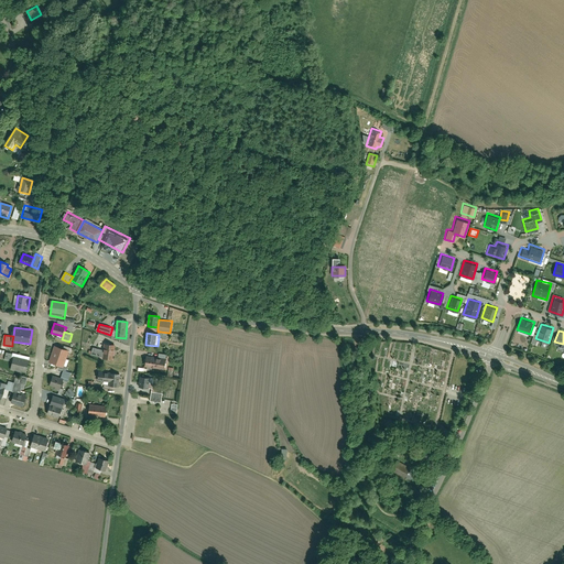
[(104,358),(115,359),(116,345),(105,344),(104,350),(104,357),(104,358)]
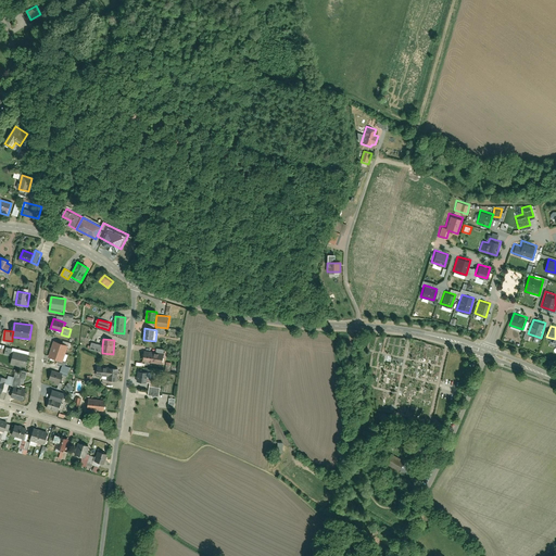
[(59,359),(63,361),(68,345),(54,341),(49,357),(59,359)]
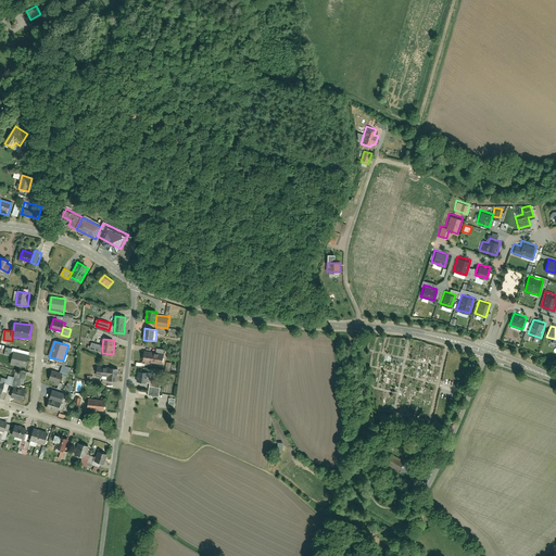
[(102,352),(102,345),(92,342),(91,349),(102,352)]
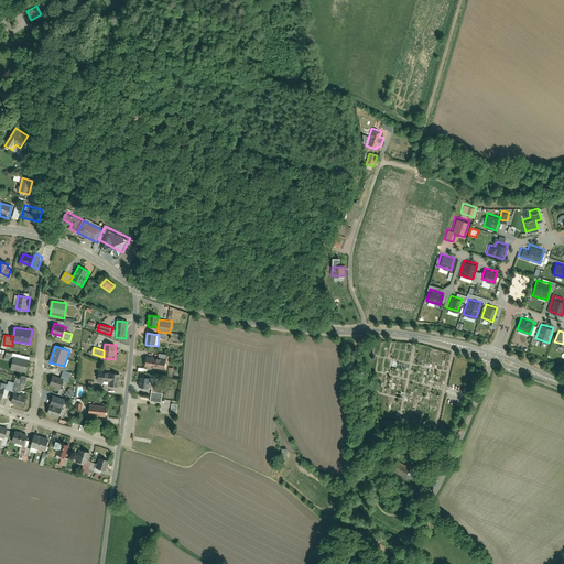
[(30,360),(14,356),(11,368),(26,372),(30,360)]
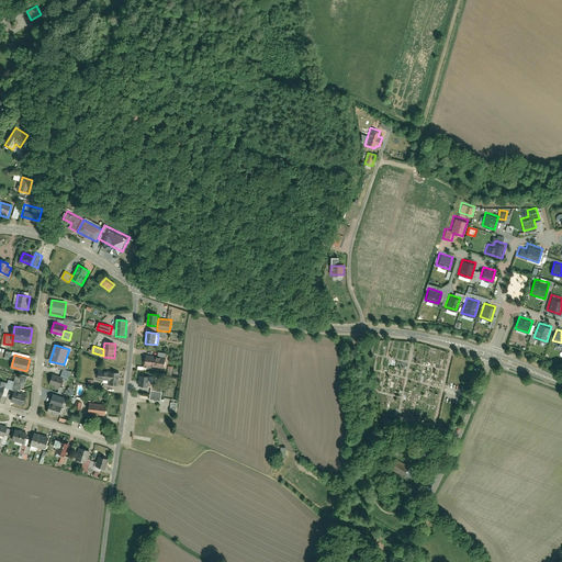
[(167,358),(147,356),(146,366),(166,368),(167,358)]
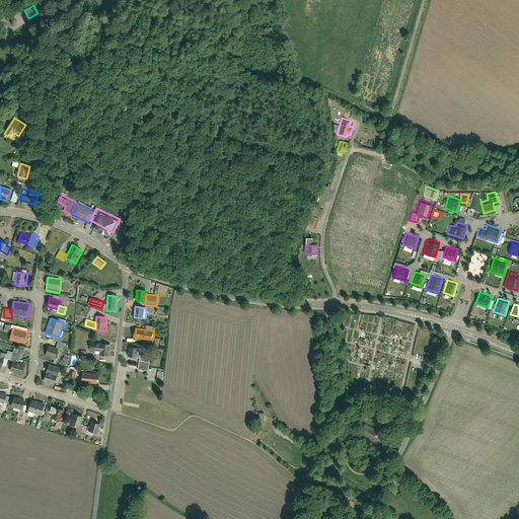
[(100,355),(110,356),(112,344),(91,343),(90,351),(100,351),(100,355)]
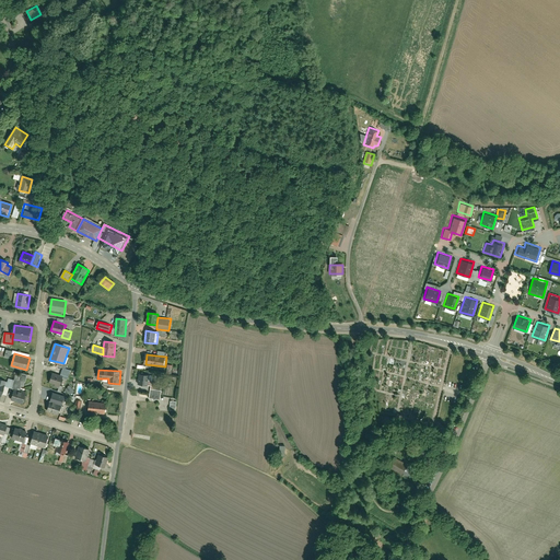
[(55,386),(59,388),(60,385),(63,375),(61,375),(53,372),(49,383),(55,385),(55,386)]
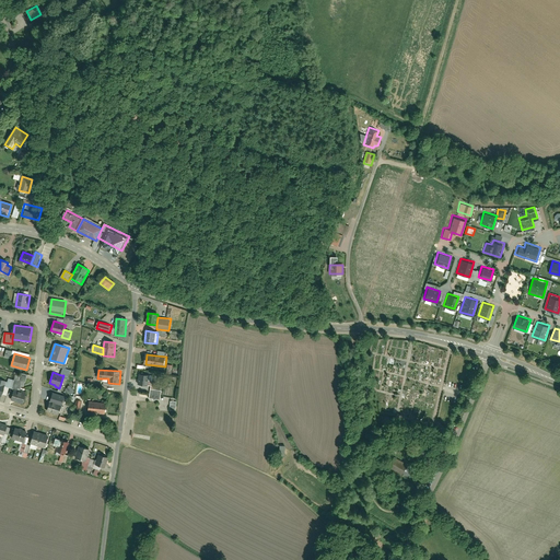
[(15,388),(21,391),(22,385),(24,386),(27,375),(22,373),(20,381),(16,380),(13,388),(15,388)]
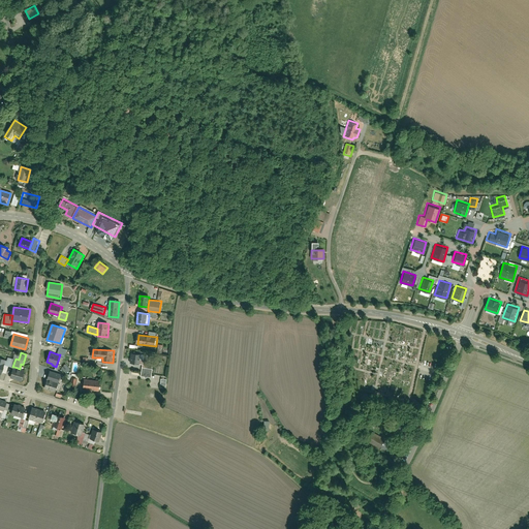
[(141,364),(142,354),(132,353),(131,363),(141,364)]
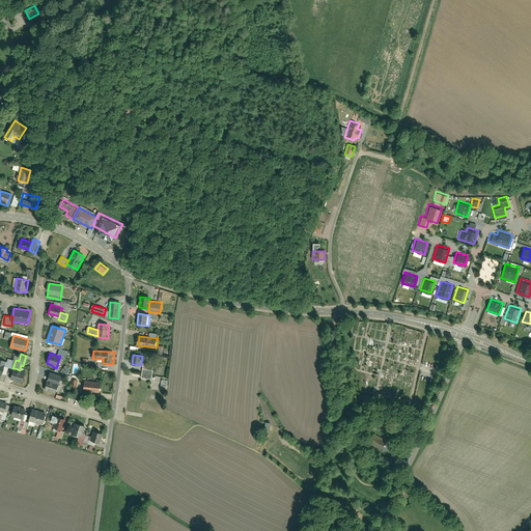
[(6,366),(12,368),(16,360),(9,358),(7,363),(6,366)]
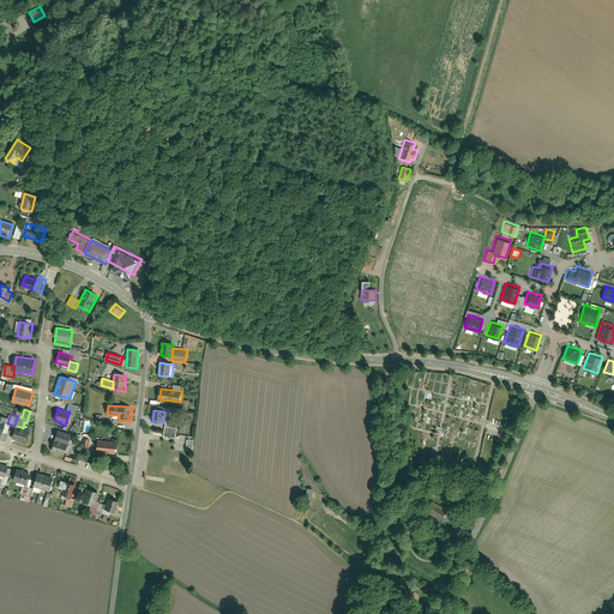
[(77,422),(72,427),(78,433),(83,429),(77,422)]
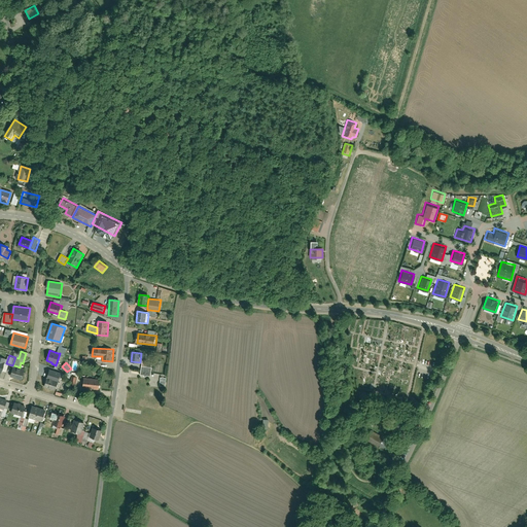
[(11,376),(23,380),(26,370),(20,367),(14,365),(11,376)]
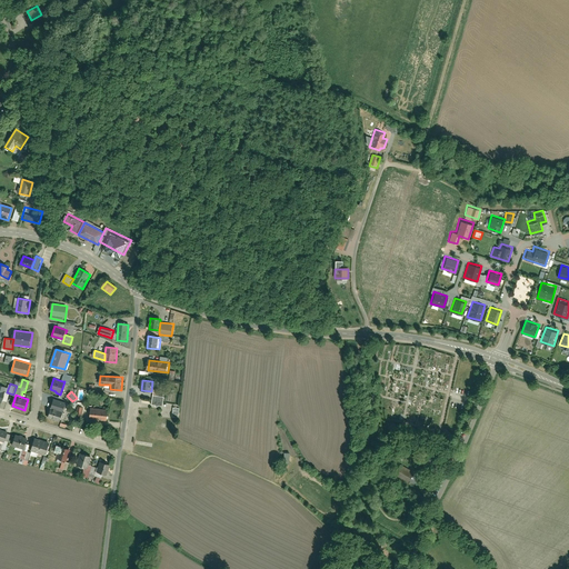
[(166,397),(155,396),(155,405),(165,406),(166,397)]
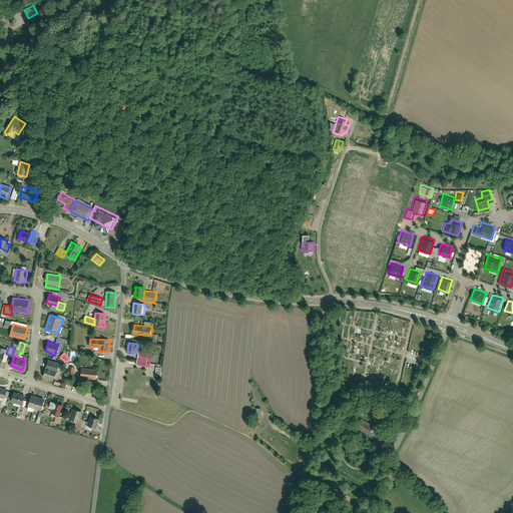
[(48,361),(46,368),(55,370),(57,363),(48,361)]
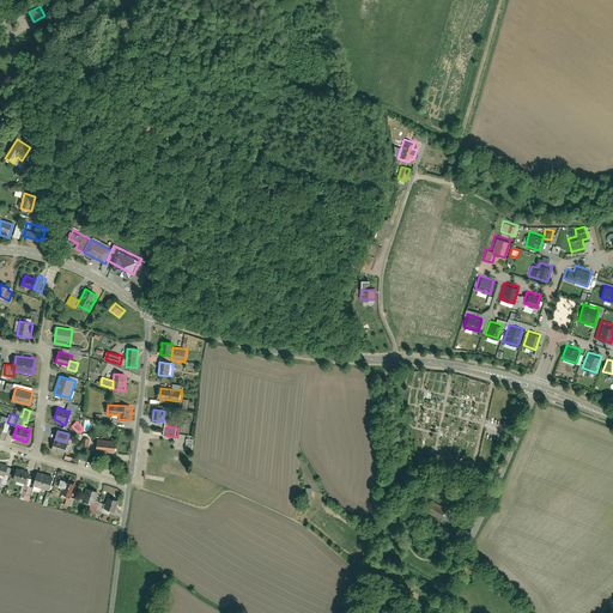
[(52,450),(65,454),(68,443),(66,442),(55,439),(52,450)]
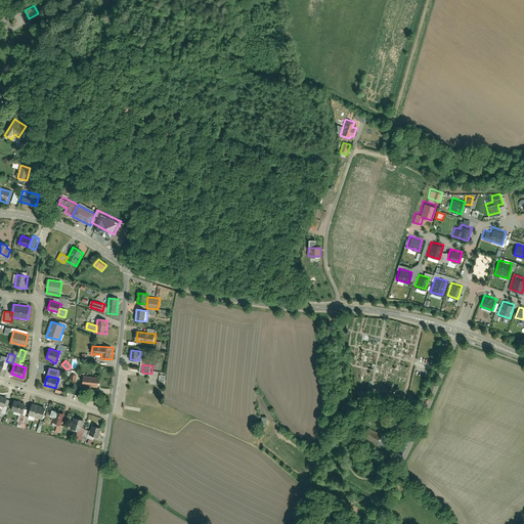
[(82,386),(98,387),(99,378),(83,376),(82,386)]
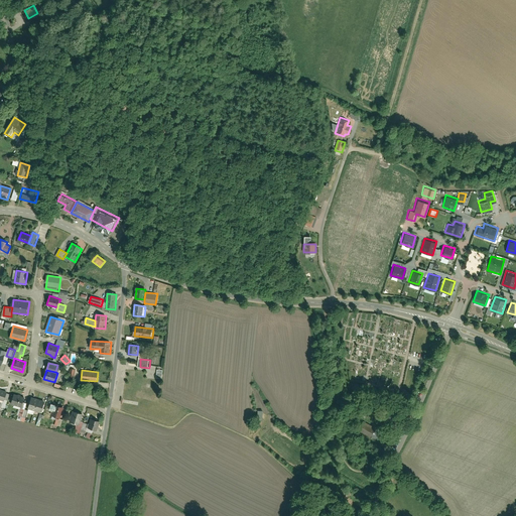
[(25,397),(14,394),(11,404),(22,407),(25,397)]
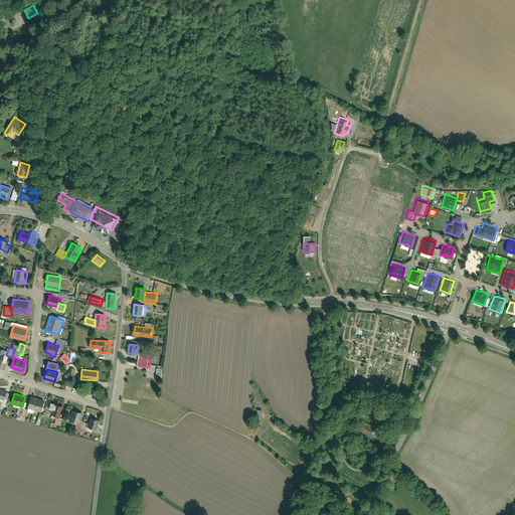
[(45,400),(32,396),(28,408),(42,412),(45,400)]
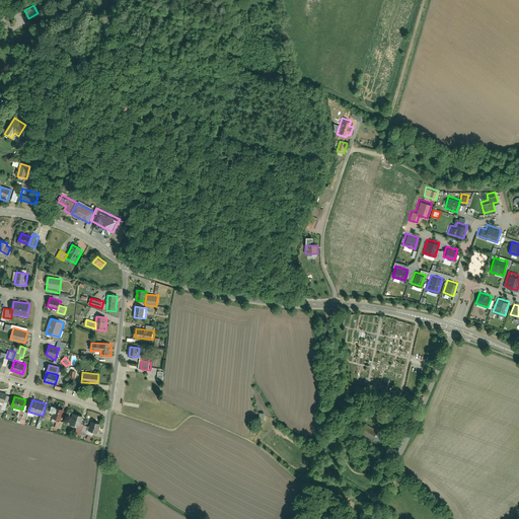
[(65,410),(56,408),(53,419),(59,421),(62,422),(65,410)]
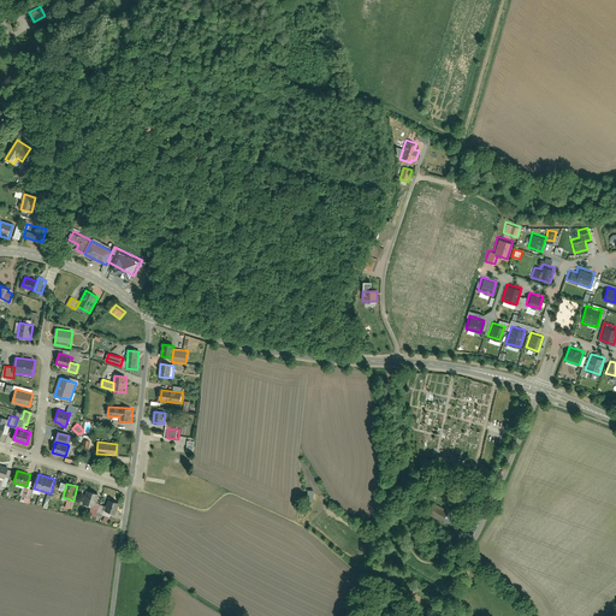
[(35,490),(27,487),(24,497),(33,499),(35,490)]
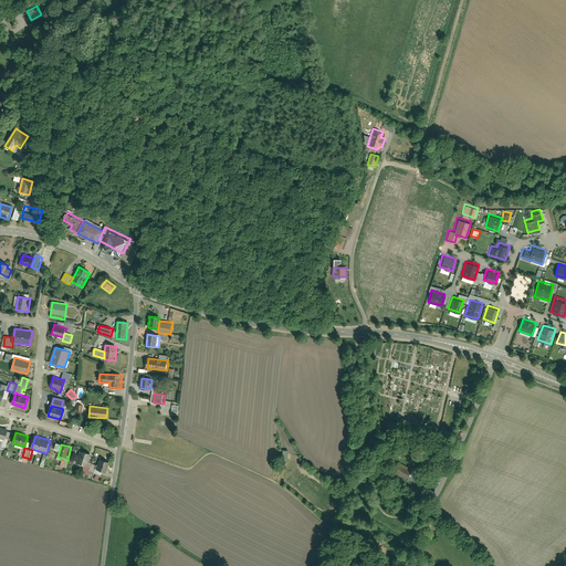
[(92,454),(81,451),(77,463),(88,467),(92,454)]
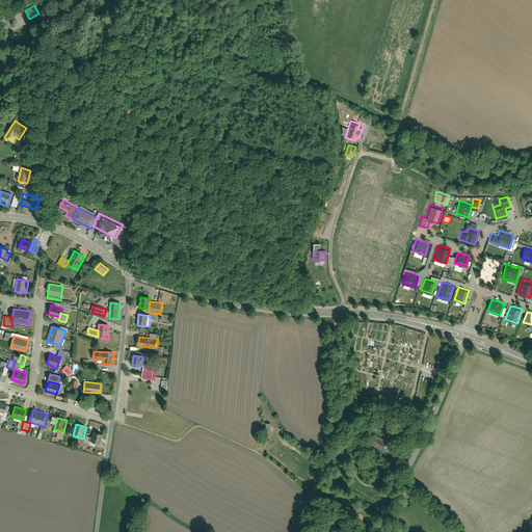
[(34,431),(32,435),(42,440),(46,428),(42,426),(38,433),(34,431)]
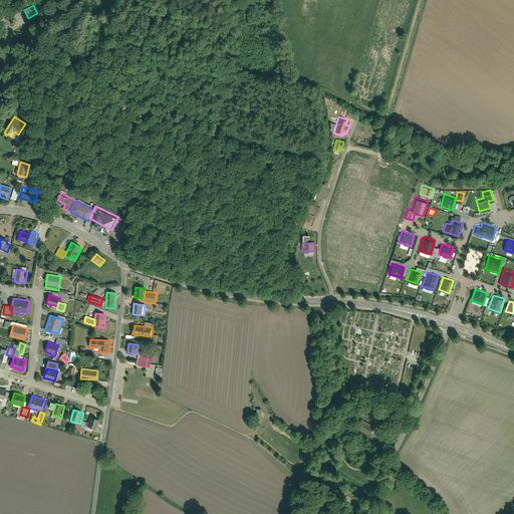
[(100,420),(91,417),(88,427),(97,430),(100,420)]
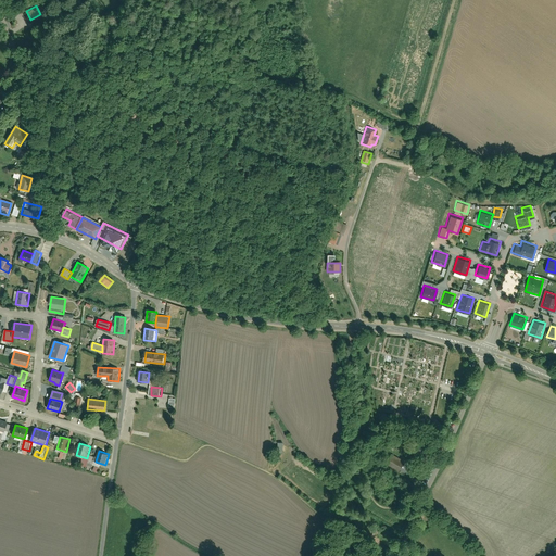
[(395,469),(401,459),(391,454),(386,464),(395,469)]
